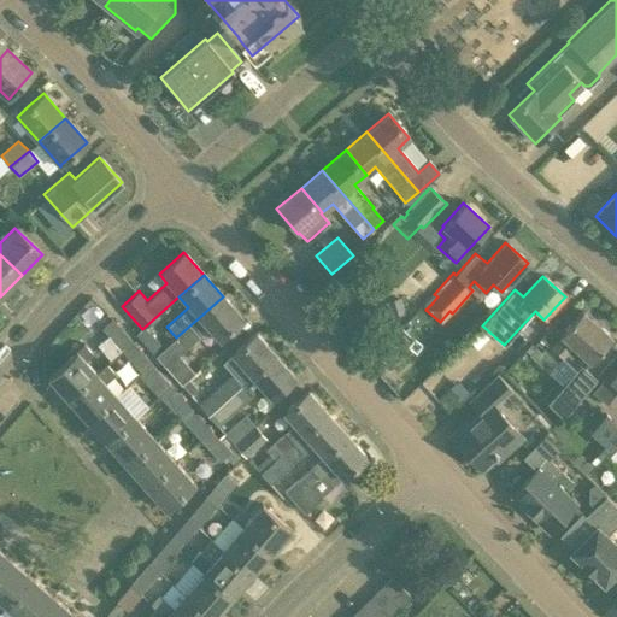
[(223,297),(176,338),(164,348),(156,356),(183,387),(189,381),(187,377),(193,372),(178,356),(207,329),(218,341),(244,319),(223,297)]
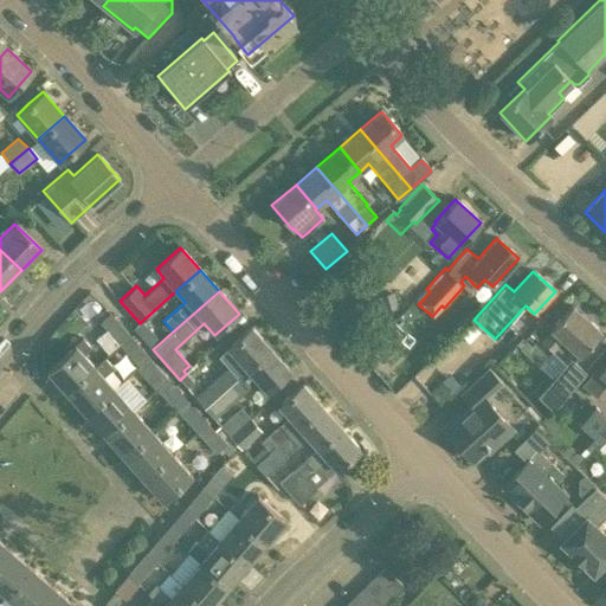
[(91,292),(79,300),(91,317),(102,310),(91,292)]
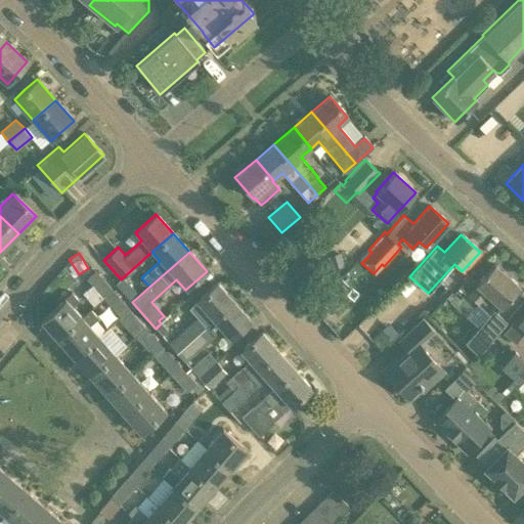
[(326,258),(331,271),(344,268),(340,255),(326,258)]
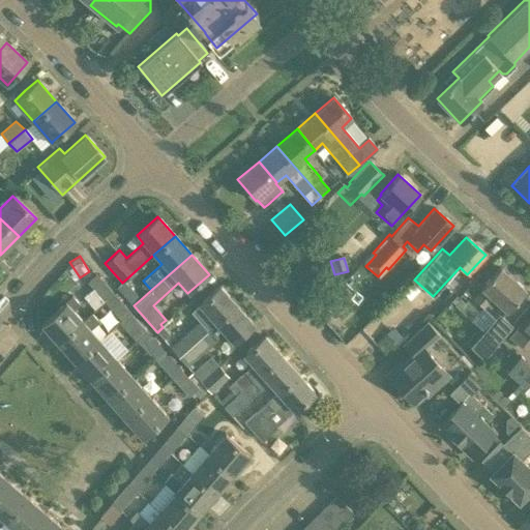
[(481,288),(472,298),(480,305),(488,298),(504,313),(506,311),(525,290),(499,266),(480,288),(481,288)]
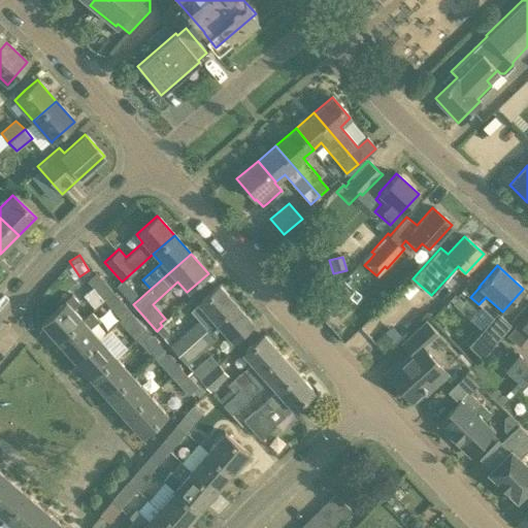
[(104,302),(114,294),(96,272),(86,282),(104,302)]
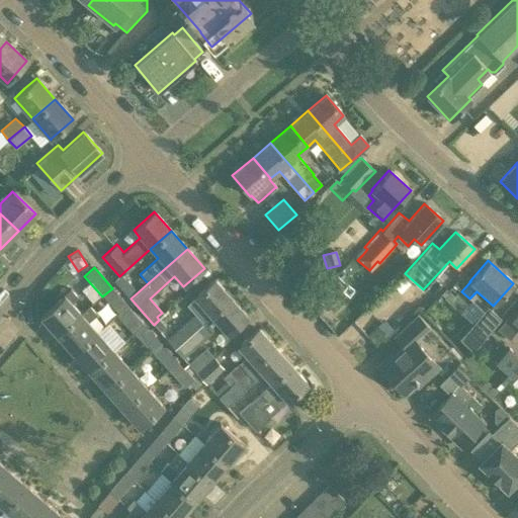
[(131,298),(138,292),(121,274),(114,280),(131,298)]
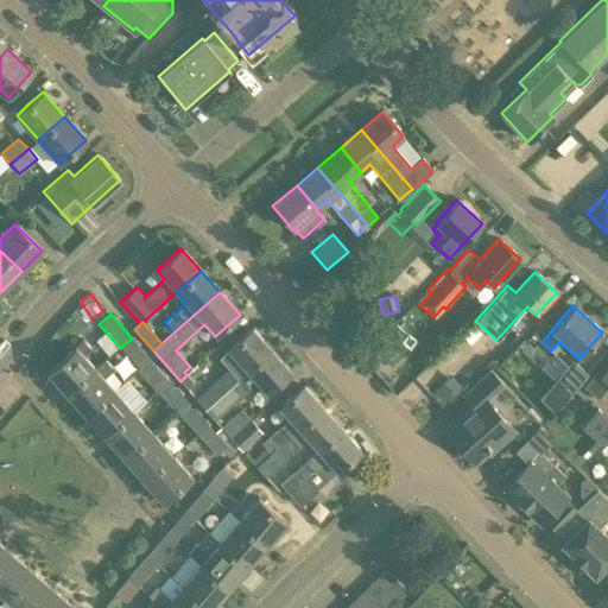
[(201,392),(187,375),(181,381),(206,410),(271,349),(251,328),(227,349),(227,350),(219,358),(228,368),(201,392)]
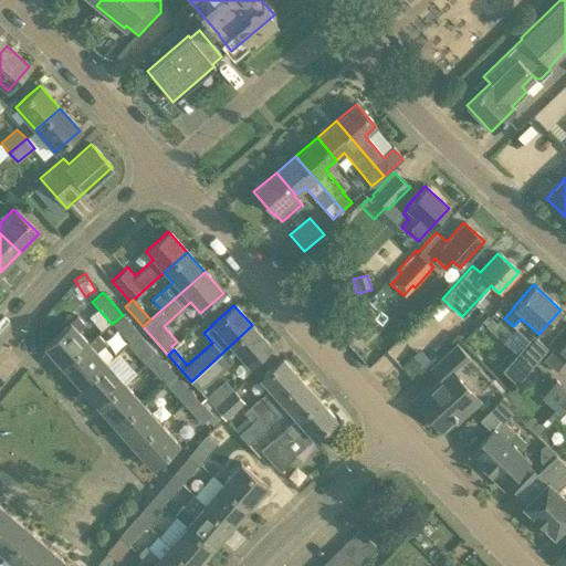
[(123,315),(112,324),(129,343),(140,334),(123,315)]
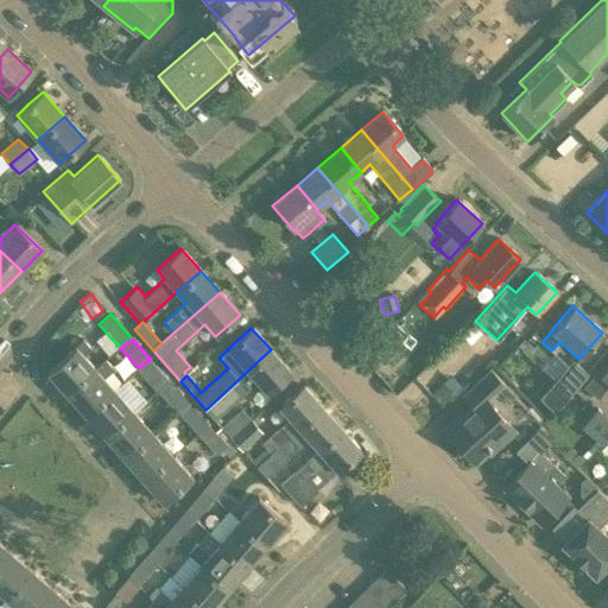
[(83,340),(75,347),(46,372),(65,394),(95,369),(94,368),(83,356),(92,348),(83,340)]
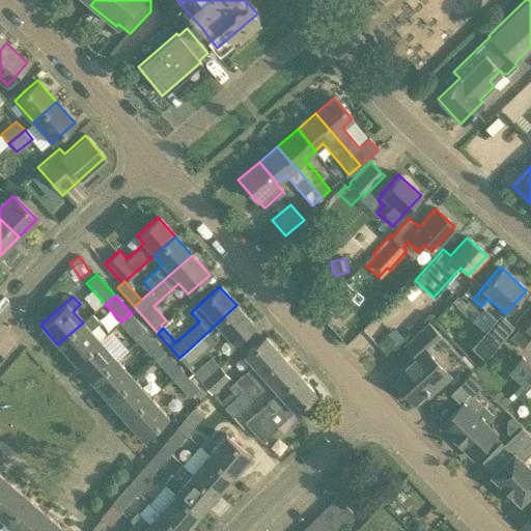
[(236,305),(179,358),(188,367),(224,334),(232,344),(254,325),(236,305)]
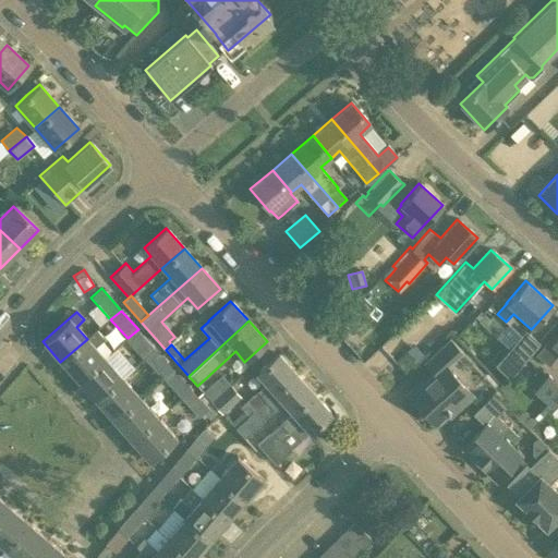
[(96,329),(86,338),(87,339),(60,362),(77,381),(105,359),(94,347),(104,338),(97,330),(96,329)]
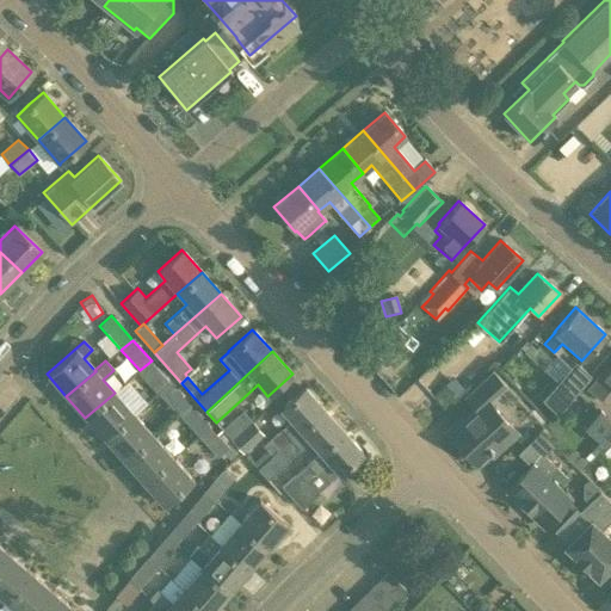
[(152,360),(140,370),(160,393),(172,383),(152,360)]
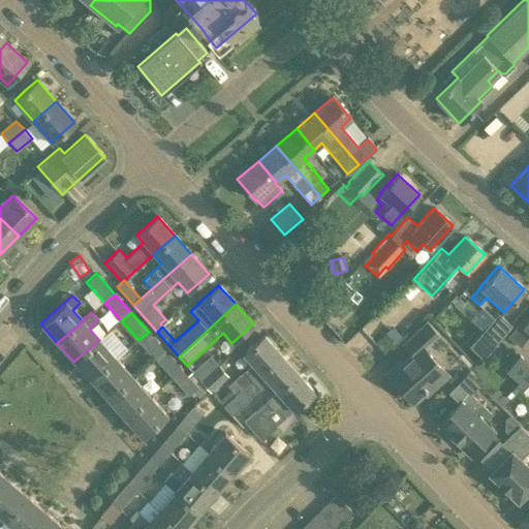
[(502,316),(501,315),(498,312),(483,330),(470,343),(468,345),(472,348),(483,358),(501,337),(511,324),(502,316)]
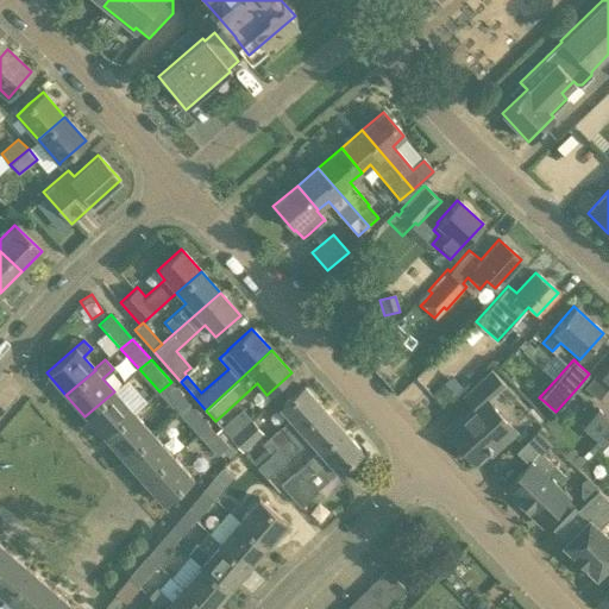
[(608,364),(604,370),(601,366),(584,387),(598,399),(608,384),(608,364)]
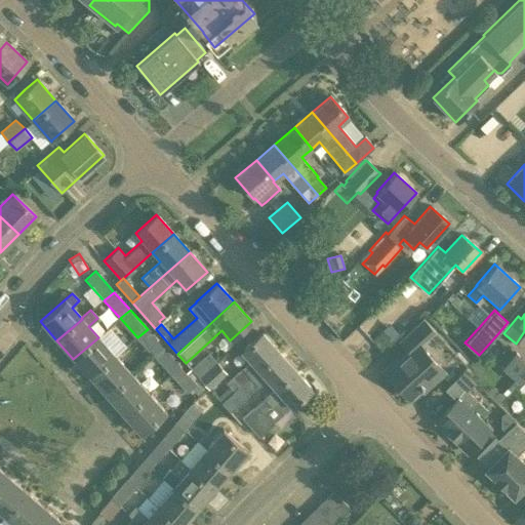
[(412,354),(391,376),(414,401),(445,370),(421,347),(436,332),(426,321),(402,344),(412,354)]
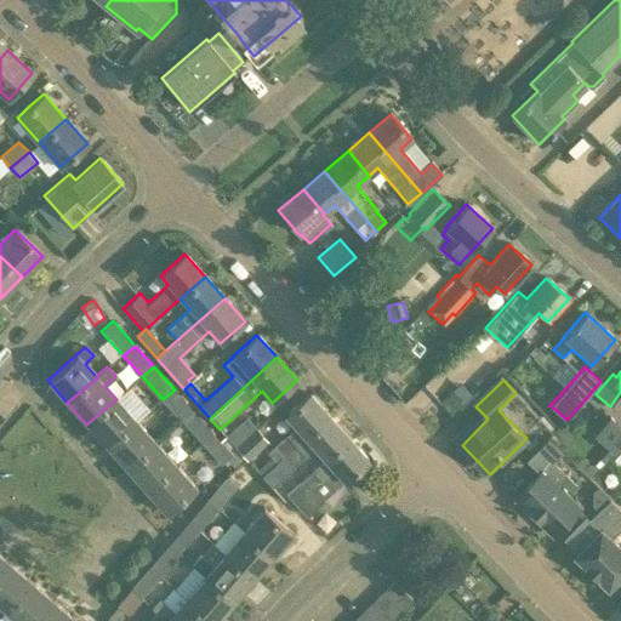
[(460,381),(440,398),(451,410),(471,394),(460,381)]
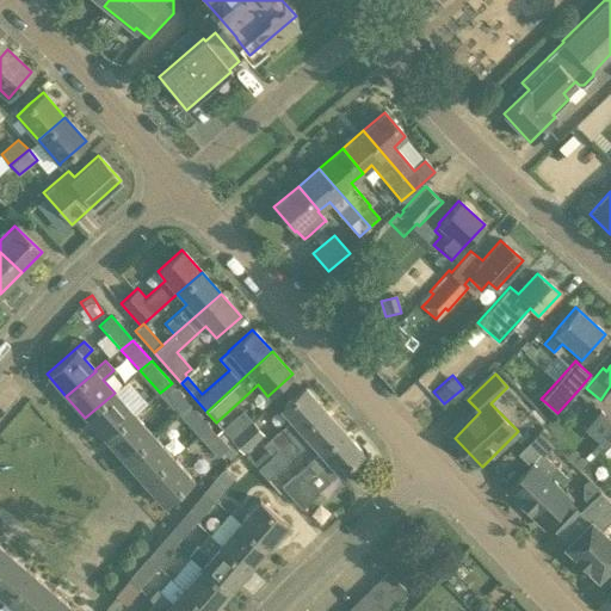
[(172,383),(160,393),(177,413),(189,402),(172,383)]
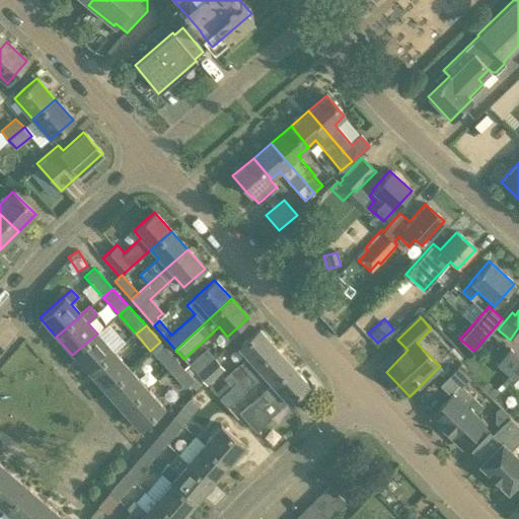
[(237,348),(246,357),(222,379),(230,388),(219,397),(220,398),(276,348),(258,328),(237,348)]
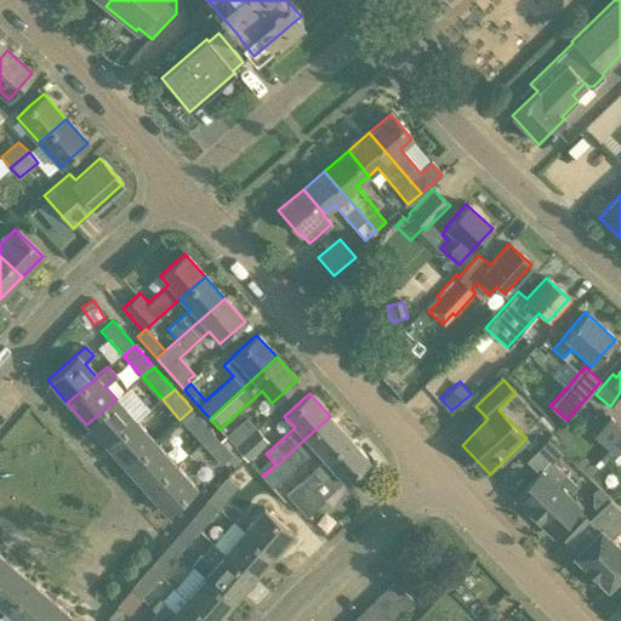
[(136,421),(117,399),(86,425),(106,446),(136,421)]
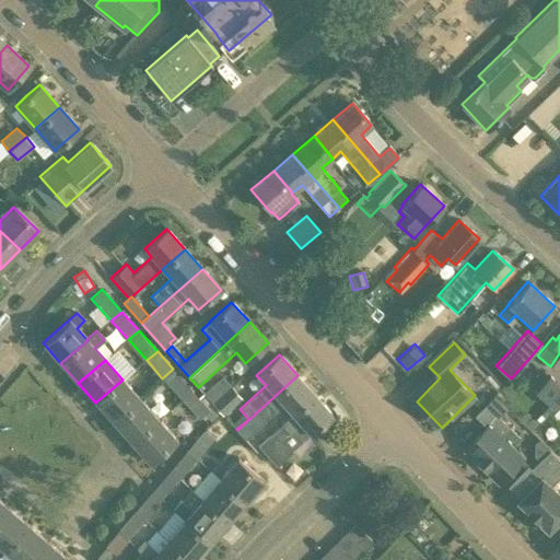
[(173,369),(162,378),(181,398),(190,388),(173,369)]
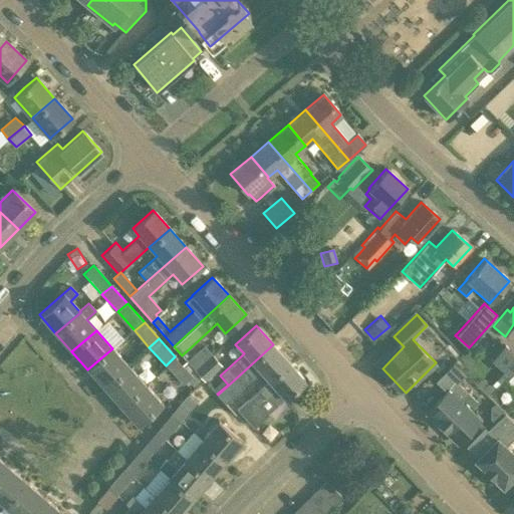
[(273,344),(218,395),(225,403),(228,401),(260,371),(268,380),(269,380),(289,362),(273,344)]
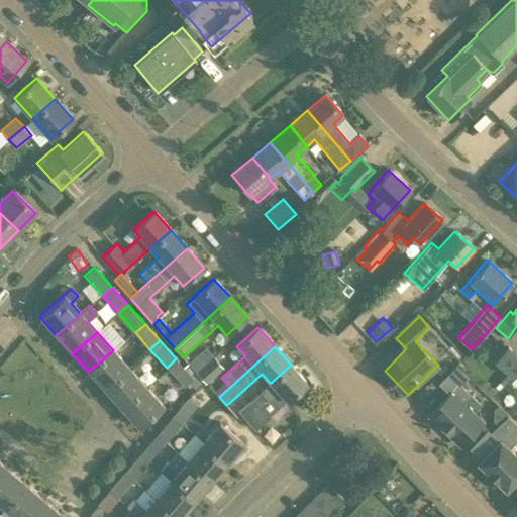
[(516,371),(516,354),(508,346),(494,362),(512,378),(516,371)]
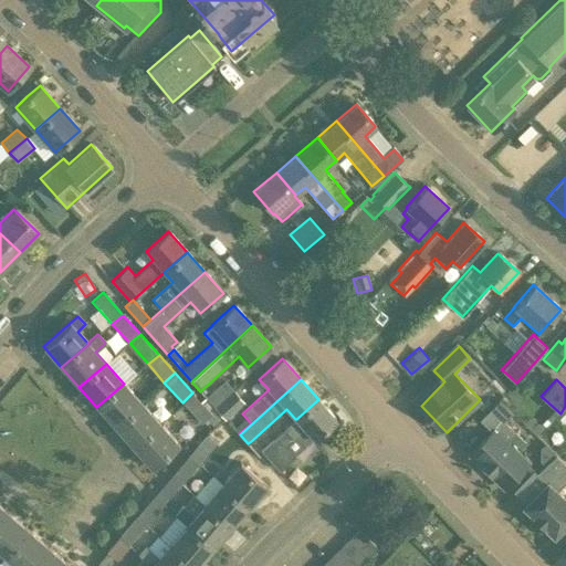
[(215,408),(234,390),(224,380),(206,397),(215,408)]
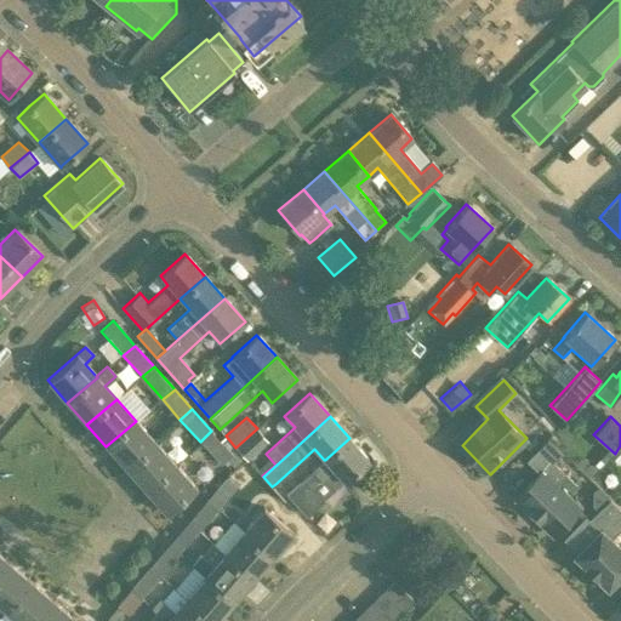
[(155,443),(136,421),(106,446),(126,469),(155,443)]
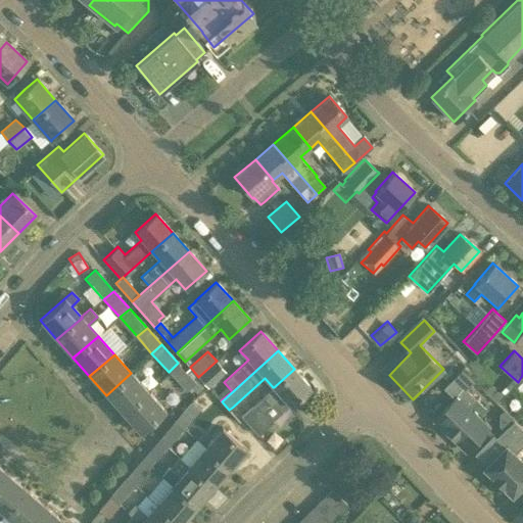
[(226,372),(217,361),(198,377),(205,385),(208,387),(226,372)]
